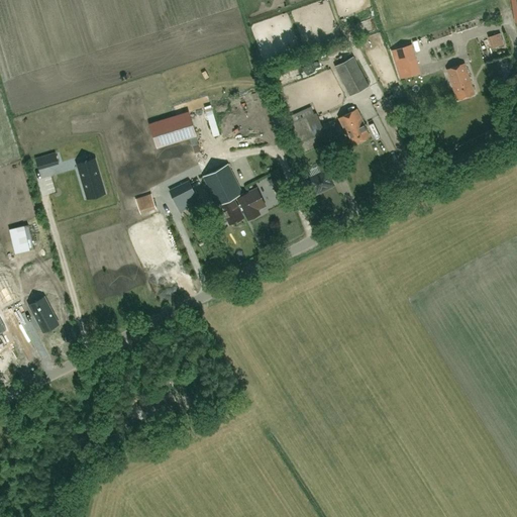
[(487,35),(489,46),(504,43),(502,31),(487,35)]
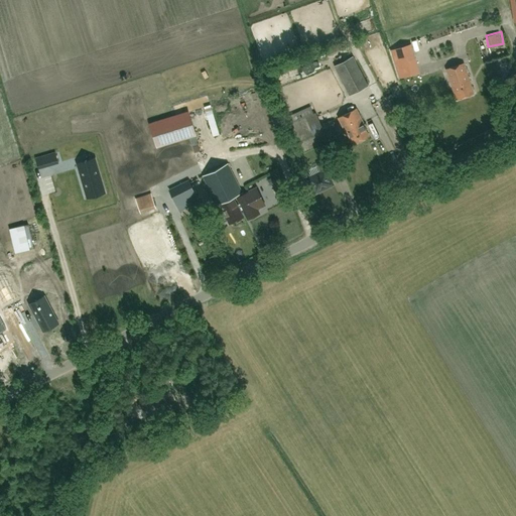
[(394,50),(403,78),(419,73),(411,45),(394,50)]
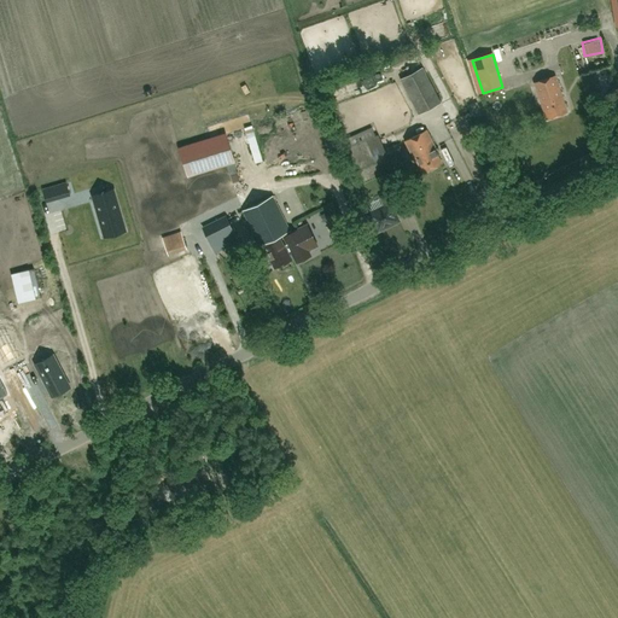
[(418,114),(441,103),(423,66),(400,79),(418,114)]
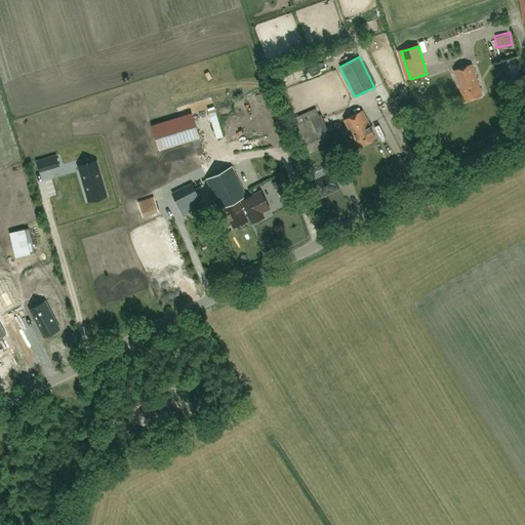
[(466,101),(481,95),(477,84),(478,84),(472,65),(454,71),(460,89),(461,89),(466,101)]
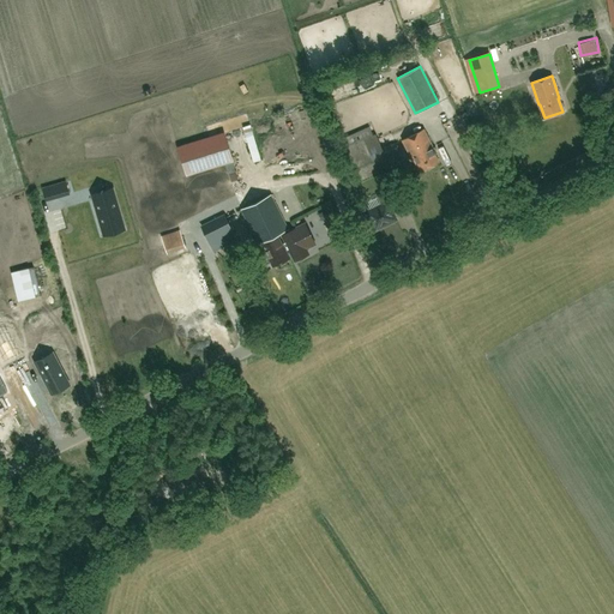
[(337,84),(330,88),(335,101),(343,97),(337,84)]
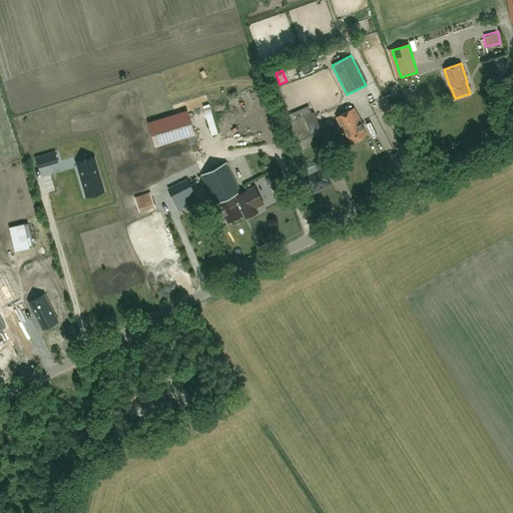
[(352,143),(368,135),(361,124),(362,123),(354,107),(336,117),(344,132),(345,132),(352,143)]
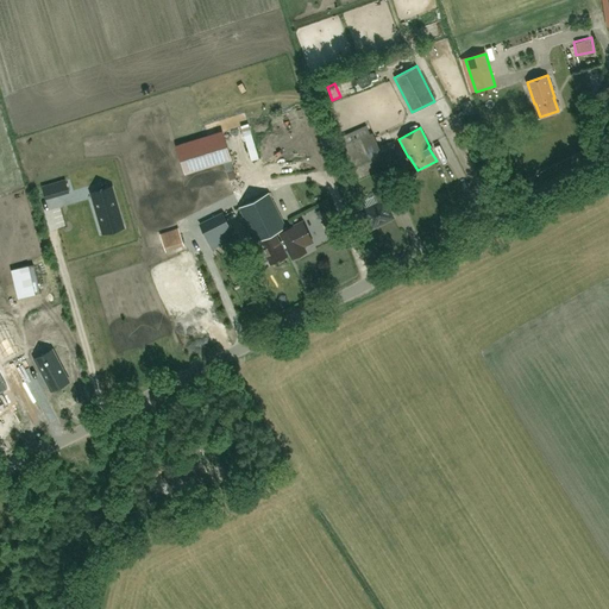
[(360,136),(357,130),(336,140),(352,180),(388,164),(383,154),(395,150),(393,140),(378,143),(374,130),(360,136)]
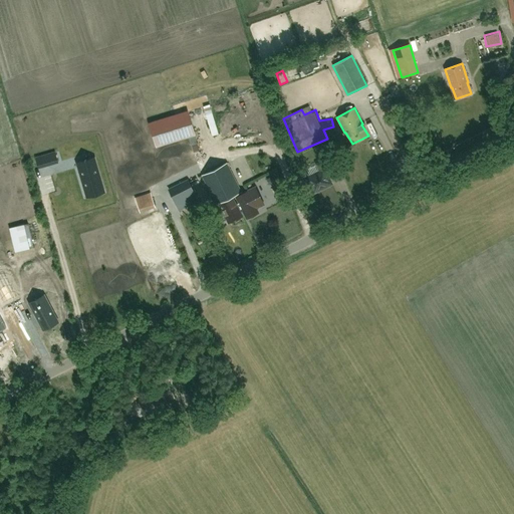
[(194,152),(200,151),(195,136),(196,136),(188,110),(149,123),(156,148),(166,145),(168,151),(129,162),(137,186),(199,167),(194,152)]
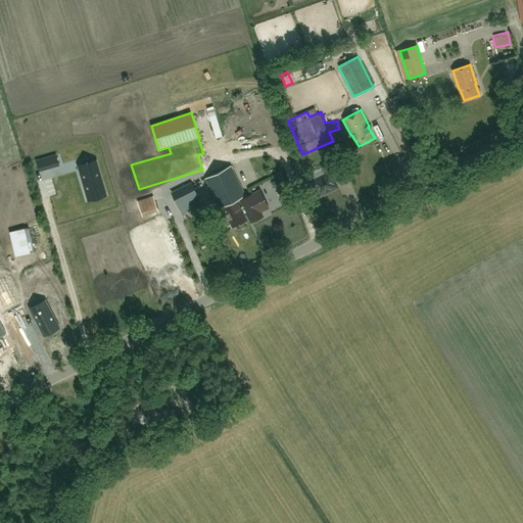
[(44,158),(47,168),(59,164),(56,154),(44,158)]
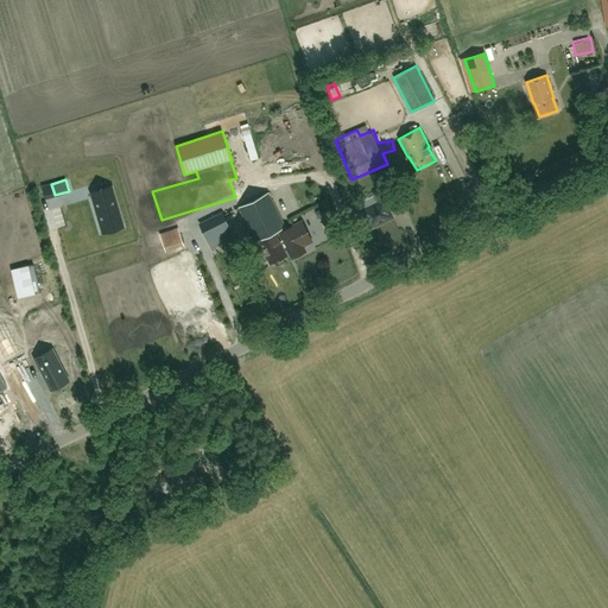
[(399,200),(392,185),(375,194),(379,202),(362,210),(371,228),(392,217),(386,204),(390,203),(390,204),(399,200)]
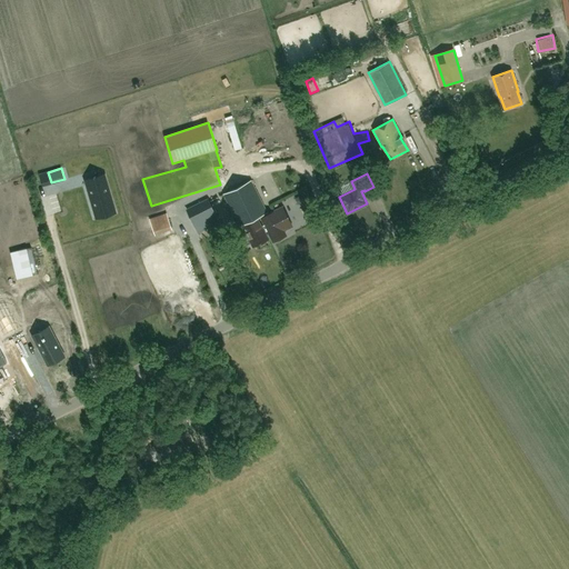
[(93,210),(112,205),(103,175),(85,180),(93,210)]
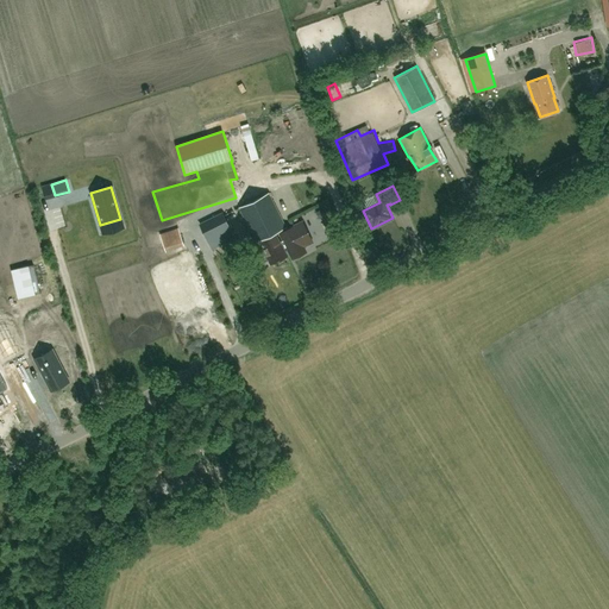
[(271,264),(288,256),(283,248),(281,242),(276,232),(287,227),(269,193),(240,207),(239,207),(257,242),(259,240),(261,244),(258,246),(263,256),(267,256),(271,264)]
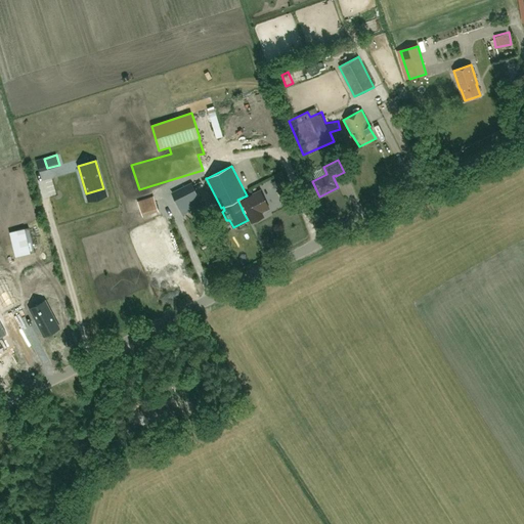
[(201,205),(199,199),(190,183),(172,192),(179,208),(182,214),(201,205)]
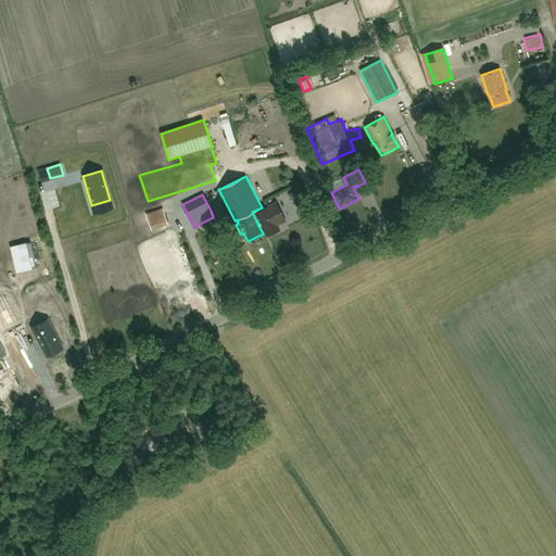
[(256,220),(258,226),(262,225),(264,229),(277,223),(268,205),(255,212),(260,219),(256,220)]
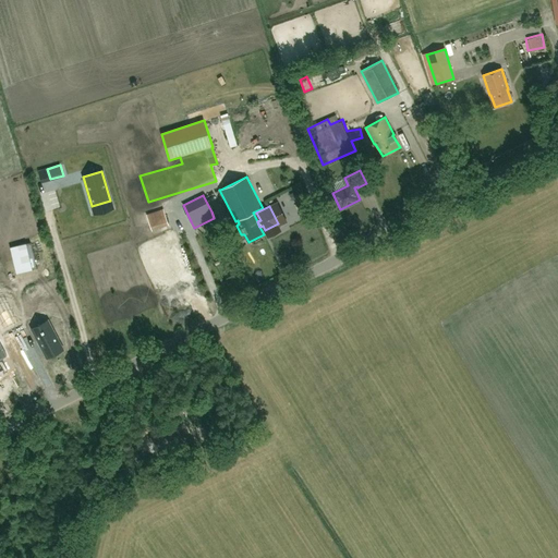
[(168,226),(162,209),(146,215),(152,231),(168,226)]
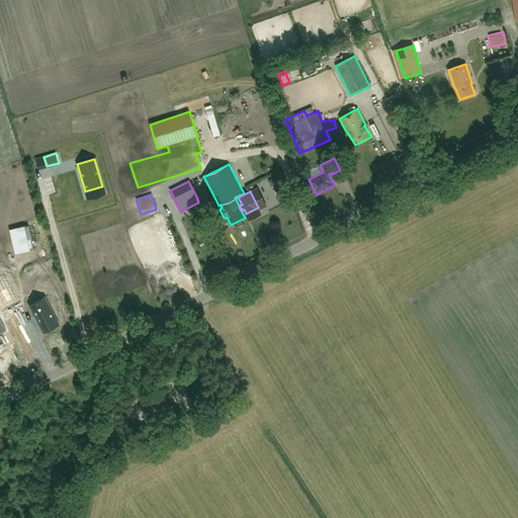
[(47,303),(32,311),(44,332),(59,325),(47,303)]
